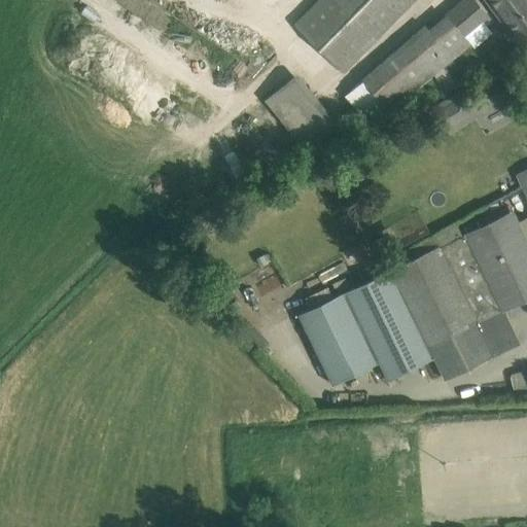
[(318,0),(294,25),(343,73),(414,0),(318,0)]
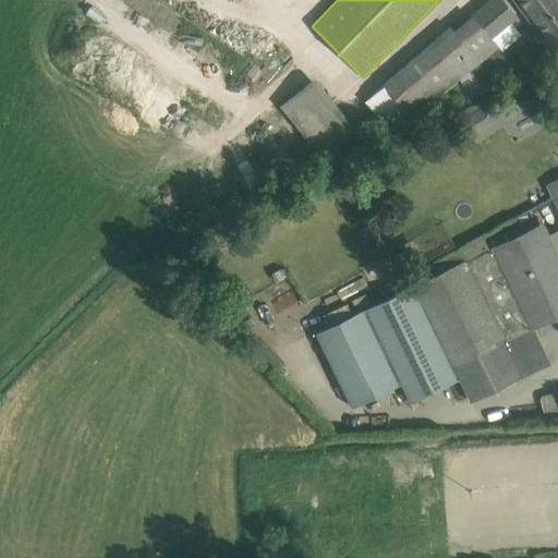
[(411,118),(497,47),(493,41),(519,20),(502,0),(486,0),(472,13),(473,14),(453,31),(449,26),(383,84),(384,86),(359,107),(366,114),(372,109),(387,128),(405,112),(411,118)]
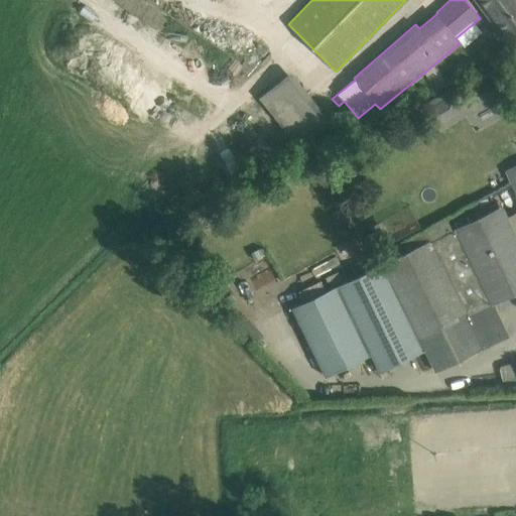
[(515,0),(476,0),(510,44),(515,39),(515,0)]
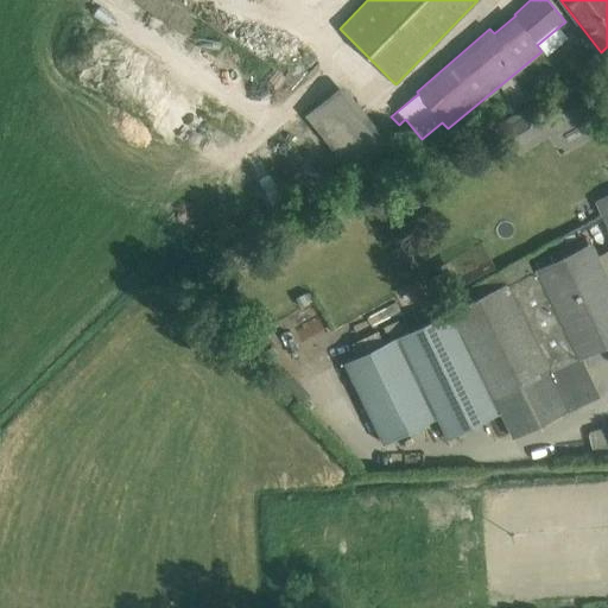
[(358,154),(381,133),(334,82),(310,105),(358,154)]
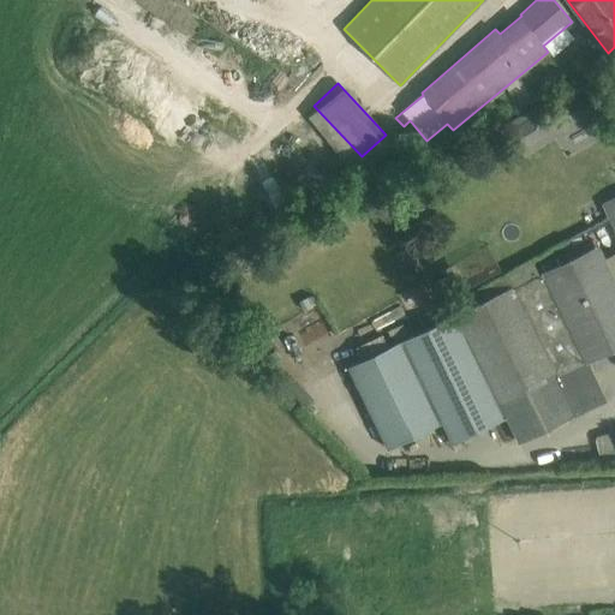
[(524,160),(562,138),(572,155),(591,143),(581,126),(569,133),(555,111),(511,136),(524,160)]
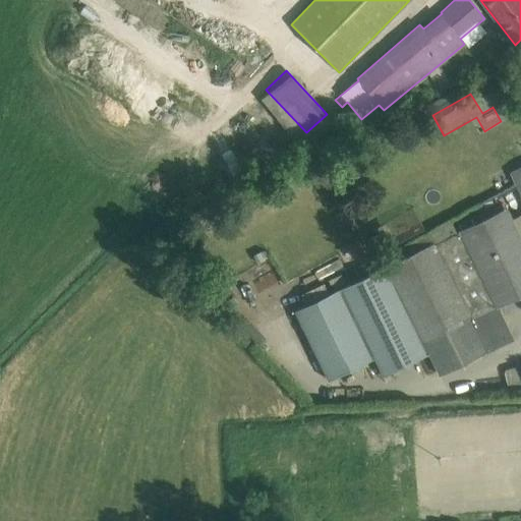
[(520,170),(511,176),(516,186),(520,198),(520,170)]
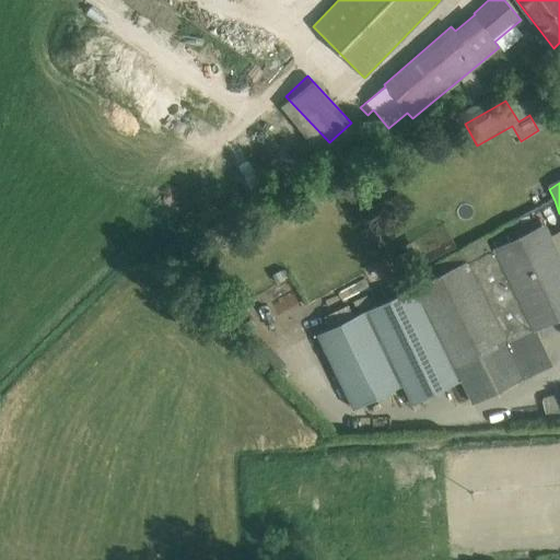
[(559,316),(559,258),(544,224),(317,334),(353,409),(403,385),(412,405),(462,381),(473,403),(551,364),(534,329),(559,316)]
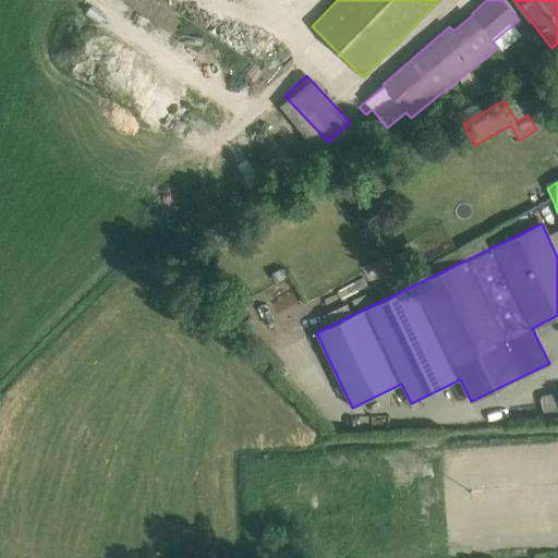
[(554,393),(543,397),(548,420),(557,417),(557,388),(553,389),(554,393)]
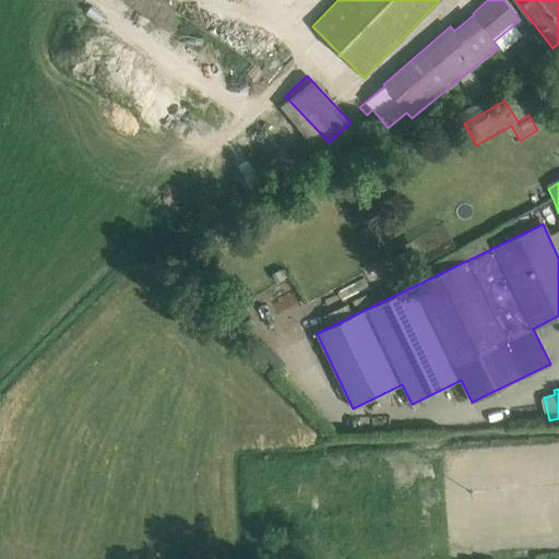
All buildings are outlined.
